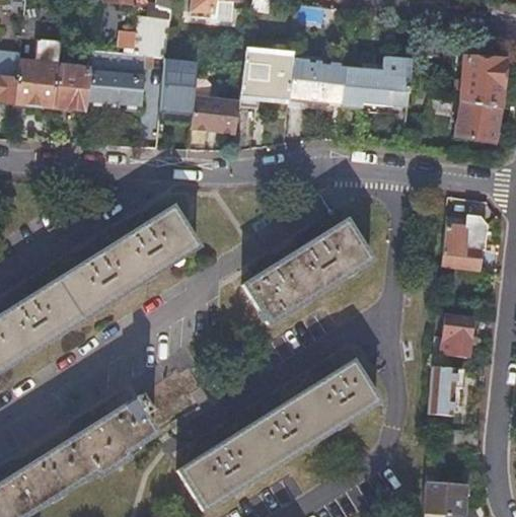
[(193,0),(192,10),(213,12),(215,0),(236,0),(193,0)]
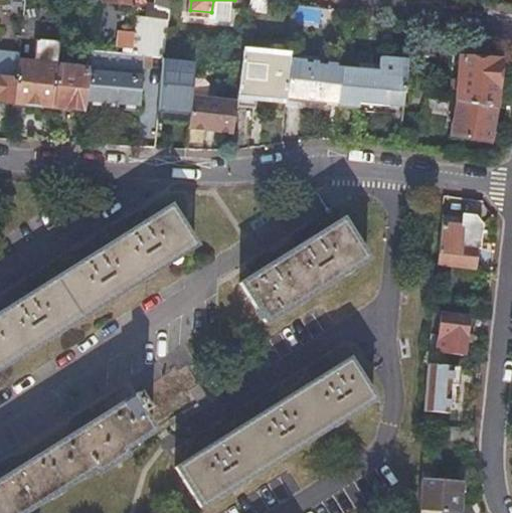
[(265,12),(267,0),(249,0),(248,10),(265,12)]
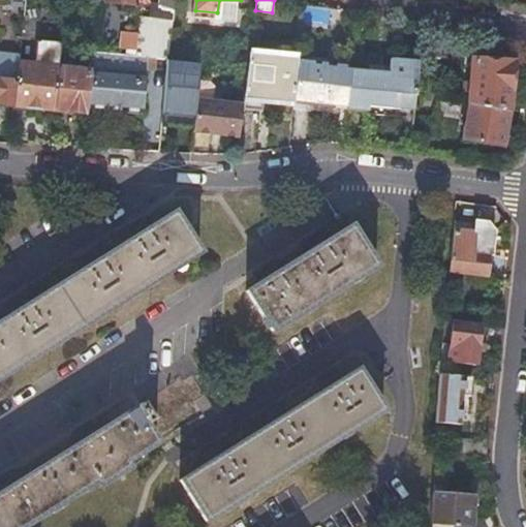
[(175,20),(177,6),(143,3),(141,16),(175,20)]
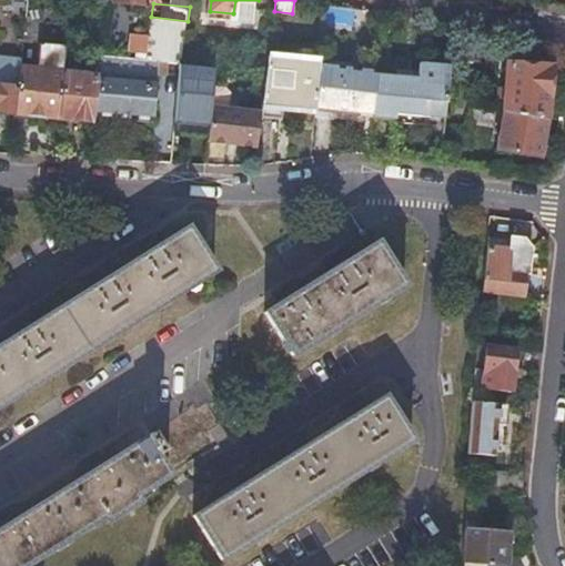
[(184,62),(188,21),(151,17),(150,34),(148,52),(148,58),(184,62)]
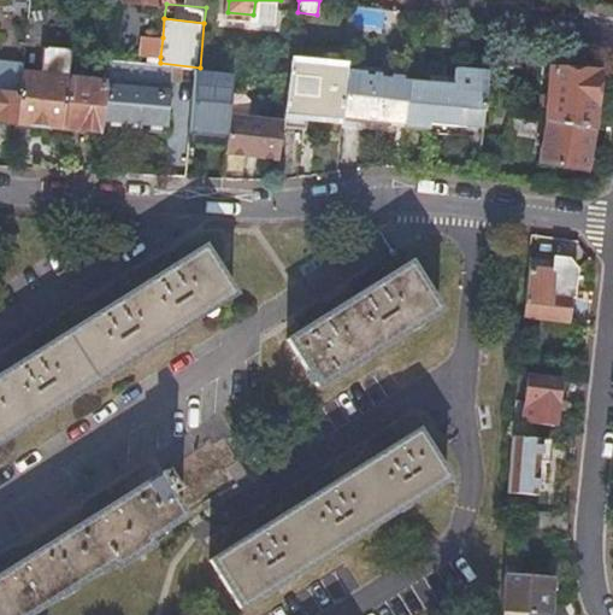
[(160,57),(163,37),(145,35),(142,54),(160,57)]
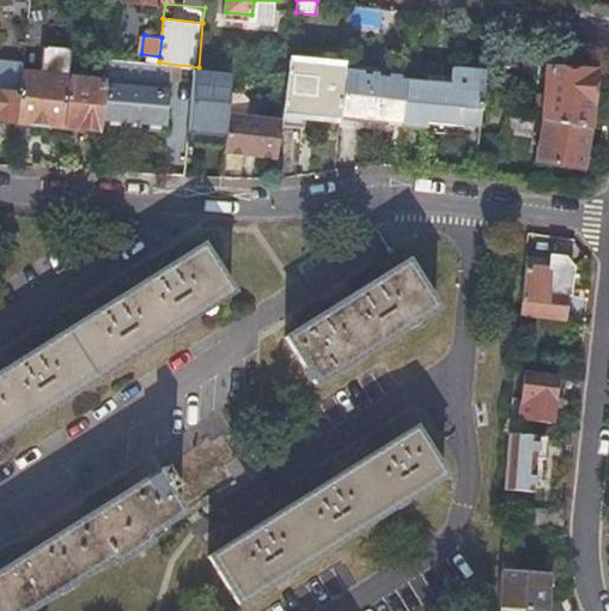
[(23,72),(18,120),(37,122),(36,127),(46,128),(46,123),(65,125),(69,77),(69,76),(73,48),(44,46),(42,72),(23,70),(23,72)]
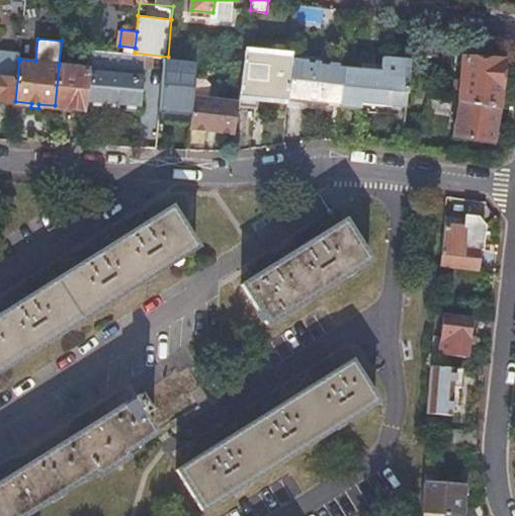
[(113,65),(114,51),(96,50),(94,49),(89,101),(142,106),(145,68),(113,65)]
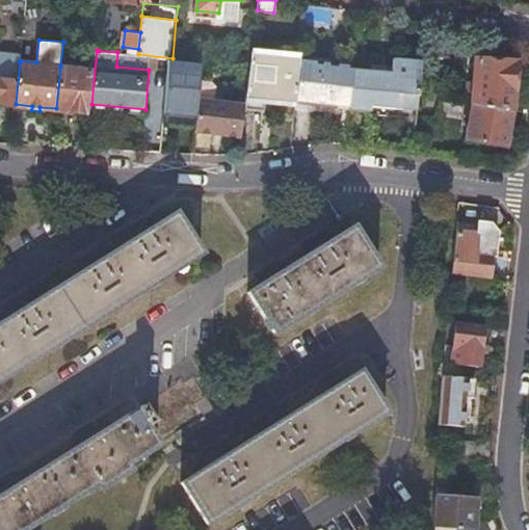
[(294,101),(298,59),(298,56),(250,50),(243,106),(243,107),(262,109),(263,99),(294,101)]
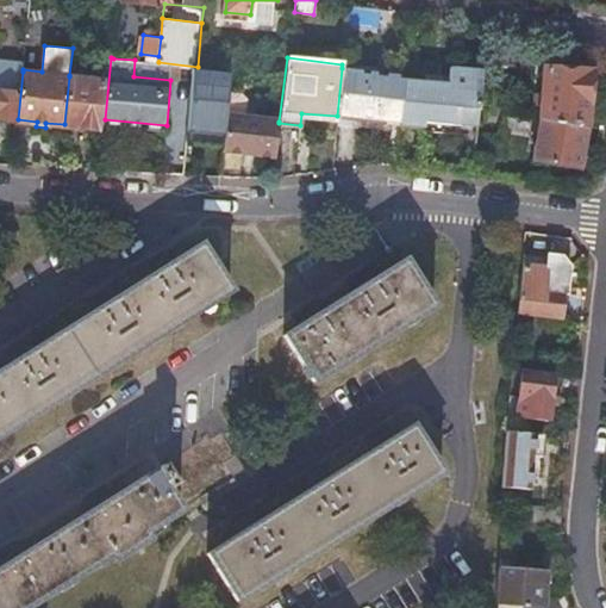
[(0,117),(18,119),(23,72),(23,69),(24,62),(0,60),(0,117)]
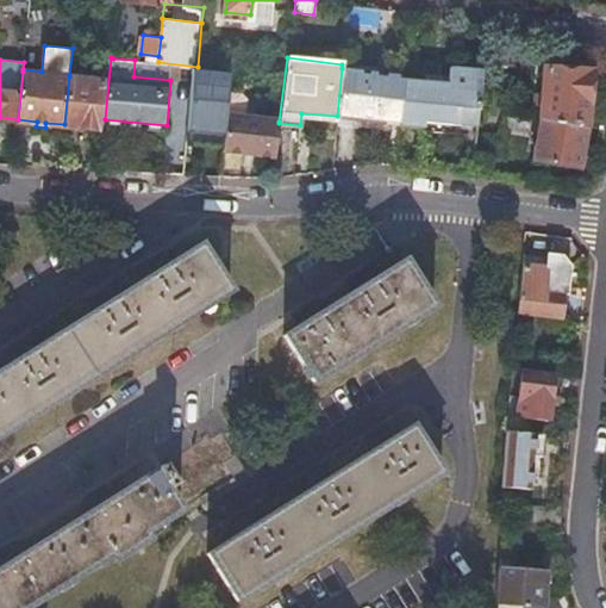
[(544,64),(541,116),(585,123),(586,107),(589,72),(598,72),(592,63),(561,61),(560,66),(544,64)]
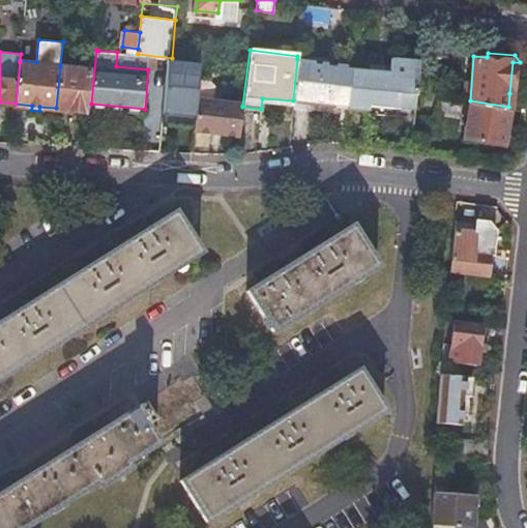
[(368,101),(413,107),(418,61),(390,57),(389,64),(388,71),(368,69),(351,67),(347,106),(367,108),(368,101)]
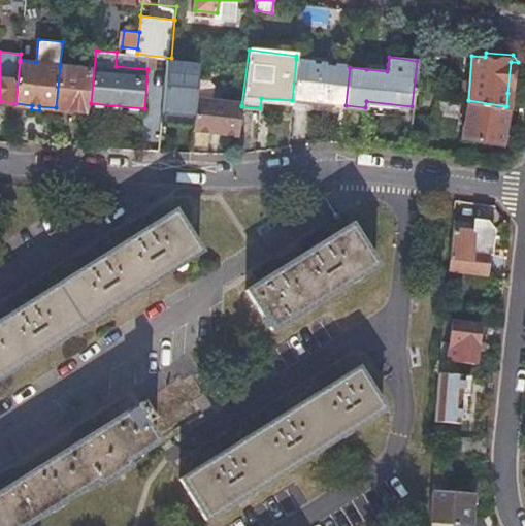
[(330,104),(346,105),(350,67),(350,65),(296,59),(292,100),(330,104)]
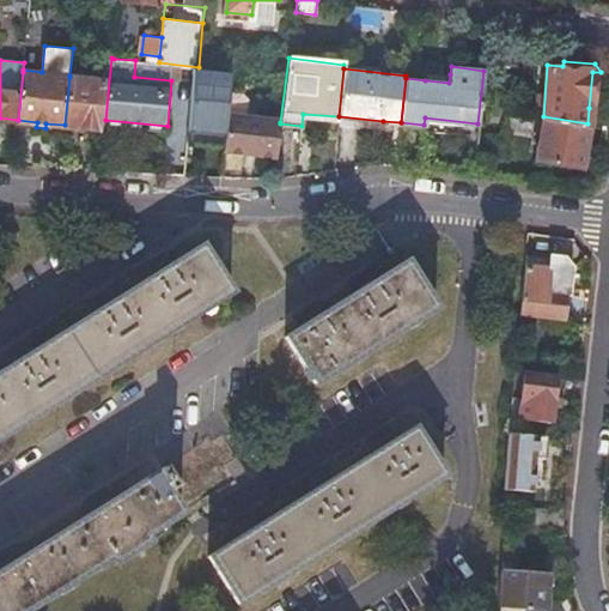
[(449,83),(450,74),(426,72),(425,80),(449,83)]
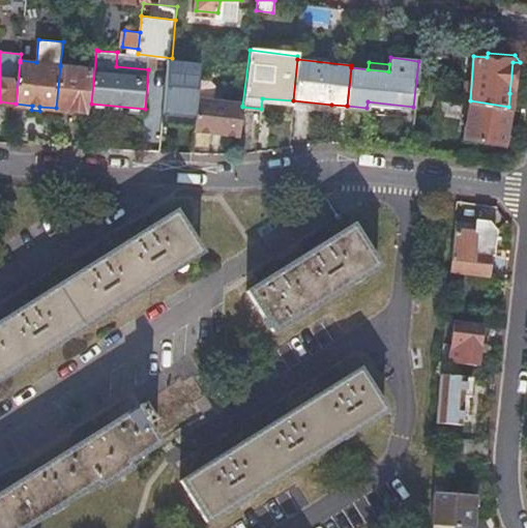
[(517,93),(520,62),(513,62),(509,93),(517,93)]
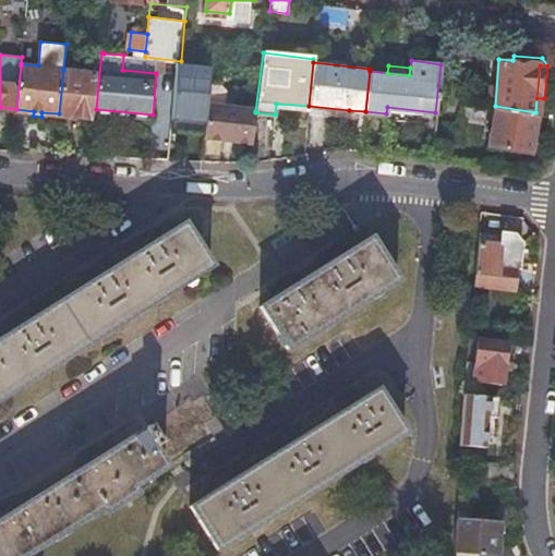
[(59,113),(93,117),(96,72),(63,69),(63,70),(59,113)]
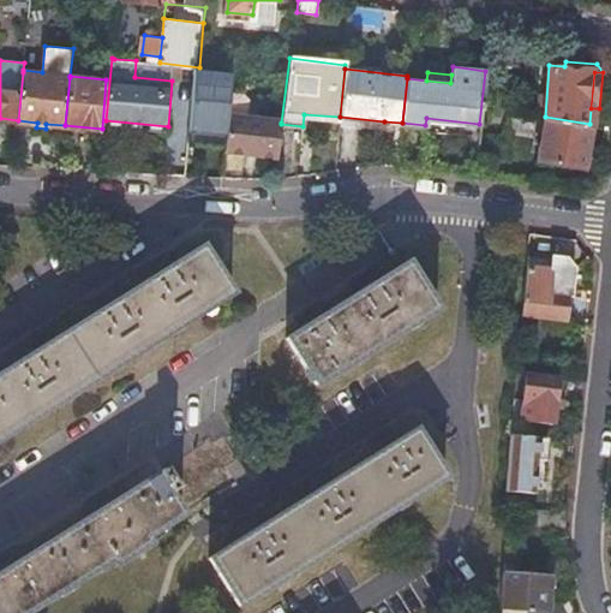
[(384,129),(384,121),(340,117),(339,125),(384,129)]
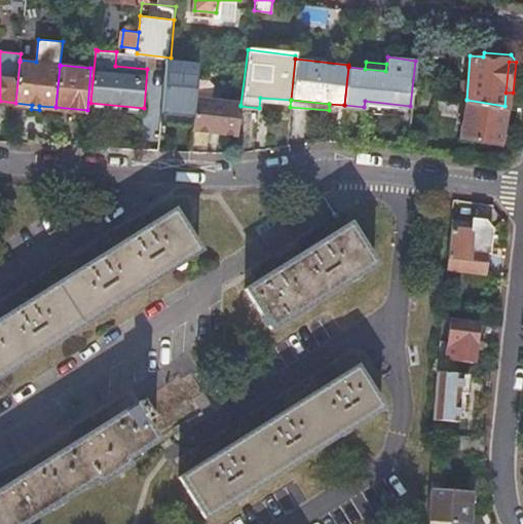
[(505,106),(467,100),(460,137),(499,142),(505,106)]
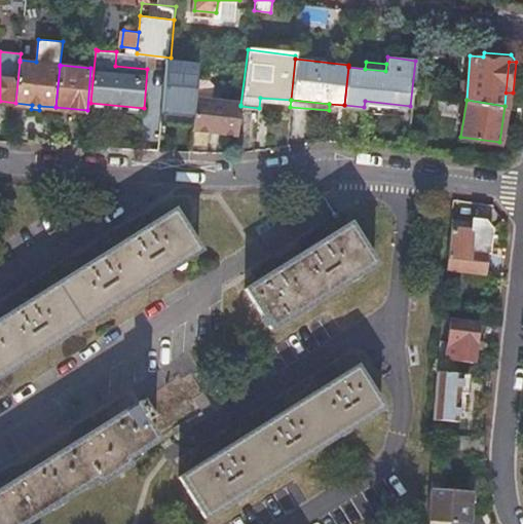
[(364,107),(410,112),(410,106),(365,101),(364,107)]
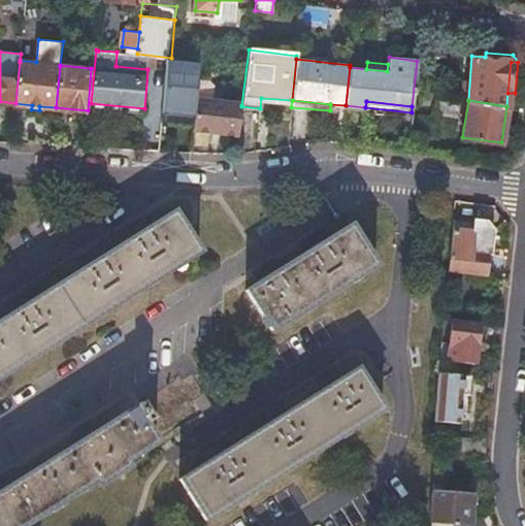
[(193,130),(238,133),(241,106),(241,105),(214,103),(212,105),(195,104),(193,130)]
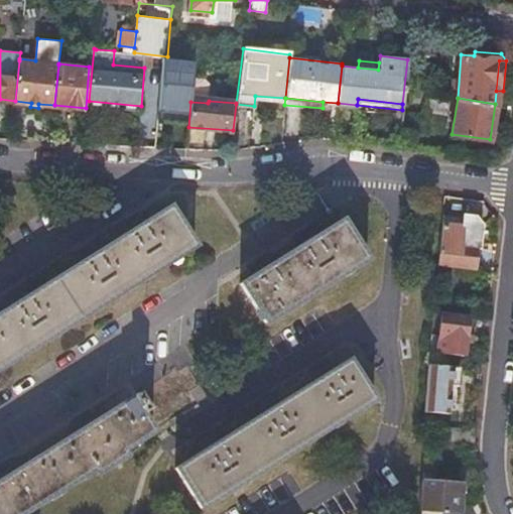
[(0,365),(195,244),(170,205),(143,221),(137,212),(128,217),(119,222),(125,232),(98,250),(92,240),(83,245),(74,251),(81,261),(28,293),(22,283),(14,288),(5,294),(11,304),(0,310),(0,365)]
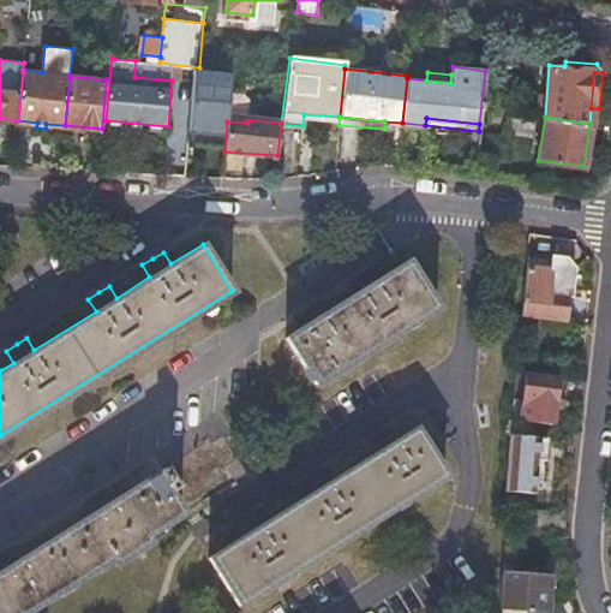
[(552,257),(527,255),(521,313),(565,319),(569,286),(571,287),(573,267),(575,266),(574,263),(571,266),(568,262),(570,260),(569,257),(567,260),(553,257),(555,256),(552,256),(552,257)]
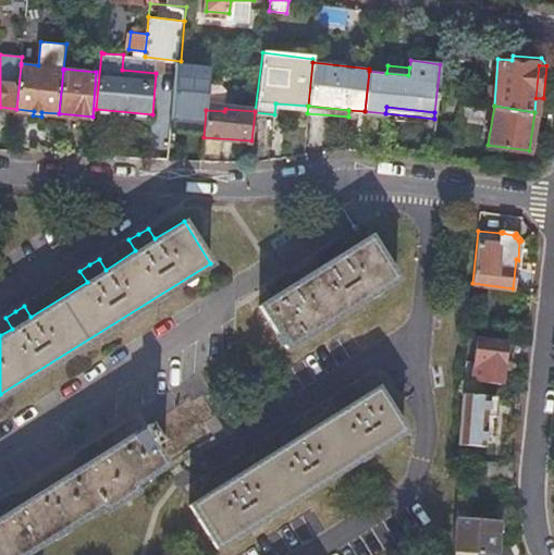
[(284,347),(395,278),(368,235),(339,254),(332,243),(322,249),(312,255),(319,266),(291,284),(283,273),(274,280),(265,285),(271,296),(258,305),(284,347)]
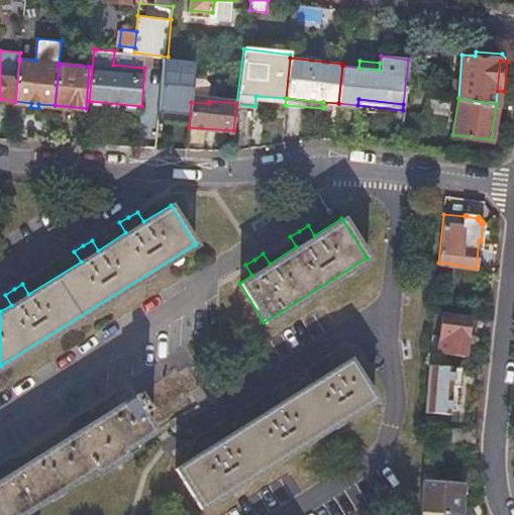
[(440,335),(438,352),(465,355),(467,335),(475,335),(476,318),(442,314),(440,335)]
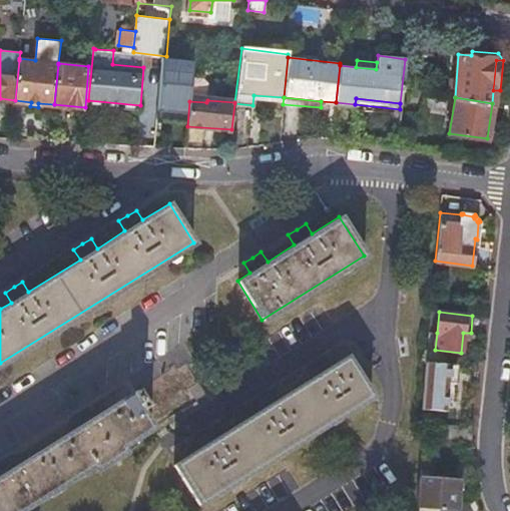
[(430,332),(428,349),(435,350),(437,333),(430,332)]
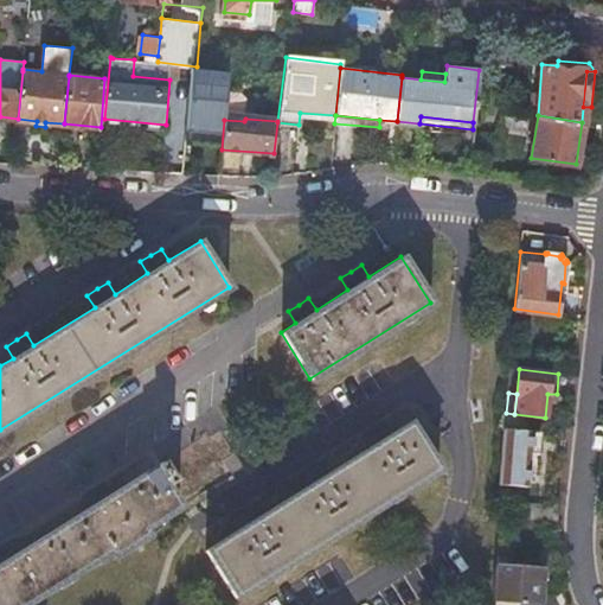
[(236,597),(440,469),(410,421),(392,432),(385,421),(376,427),(365,433),(372,445),(326,473),(319,463),(309,470),(299,476),(306,486),(260,516),(252,505),(242,513),(232,518),(238,529),(207,549),(236,597)]
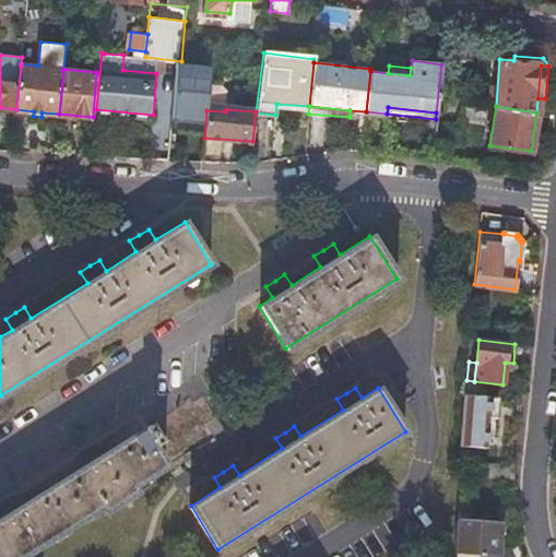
[(499,396),(466,393),(465,395),(462,446),(489,447),(491,416),(497,417),(499,396)]
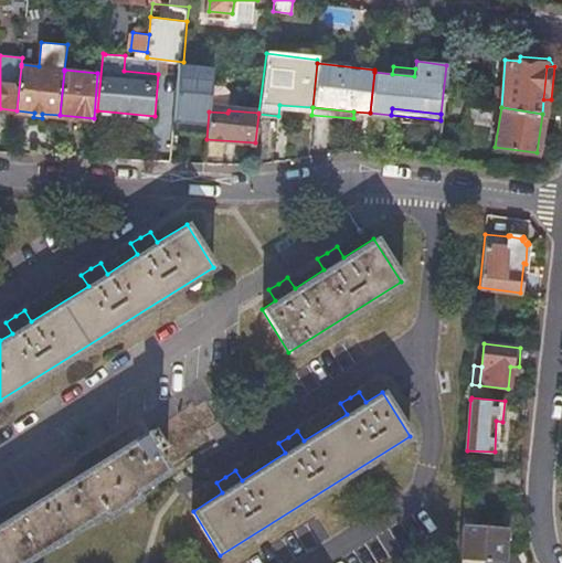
[(0,562),(22,562),(229,434),(205,399),(195,405),(192,401),(187,404),(188,406),(106,458),(96,450),(87,456),(77,461),(77,476),(23,510),(12,503),(3,509),(0,510),(0,562)]
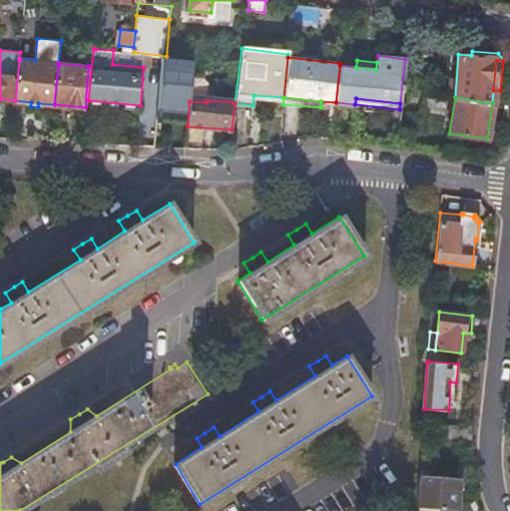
[(471,444),(473,426),(447,424),(445,441),(471,444)]
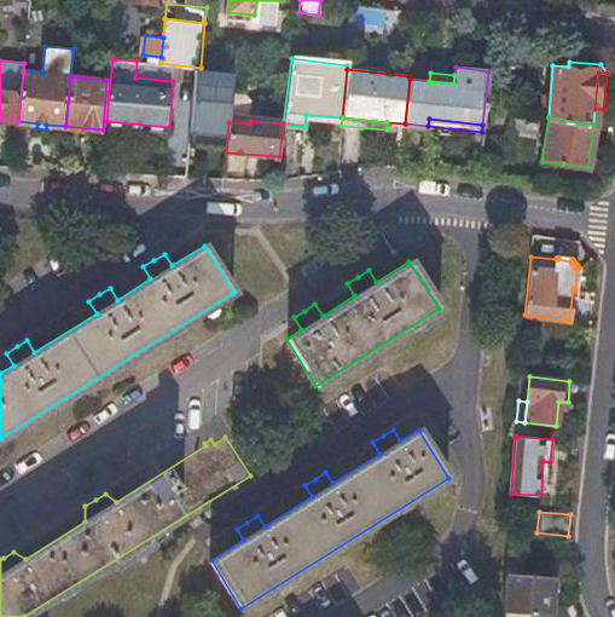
[(578,616),(579,616),(574,597),(550,612),(552,577),(506,574),(503,616),(578,616)]
